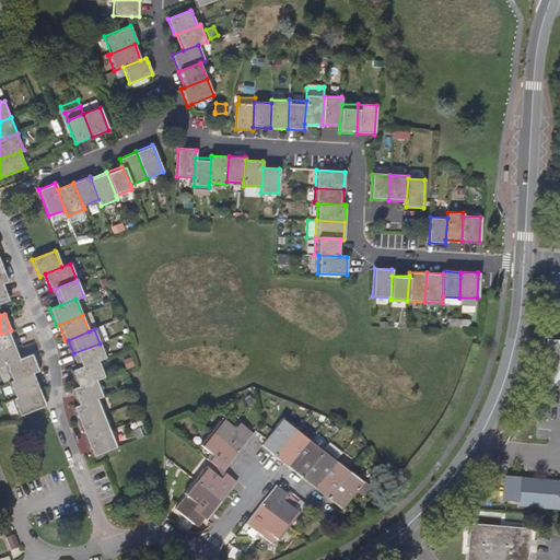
[(0,350),(15,345),(11,330),(0,334),(0,350)]
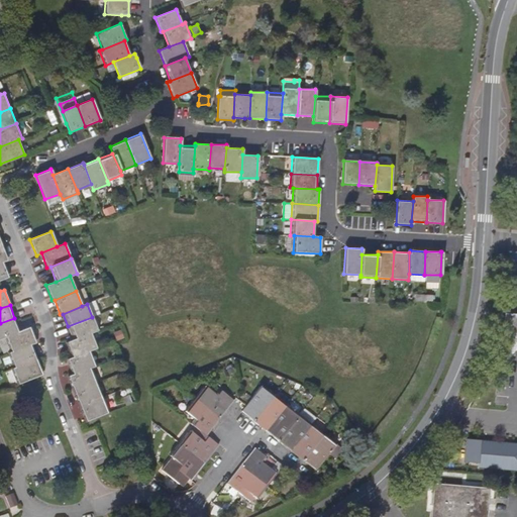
[(516,328),(516,327),(516,313),(507,313),(506,328),(516,328)]
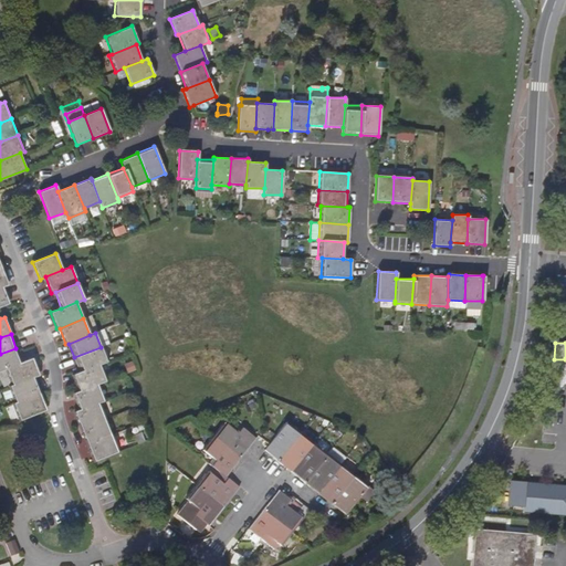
[(74,357),(80,371),(100,365),(106,362),(101,347),(74,357)]
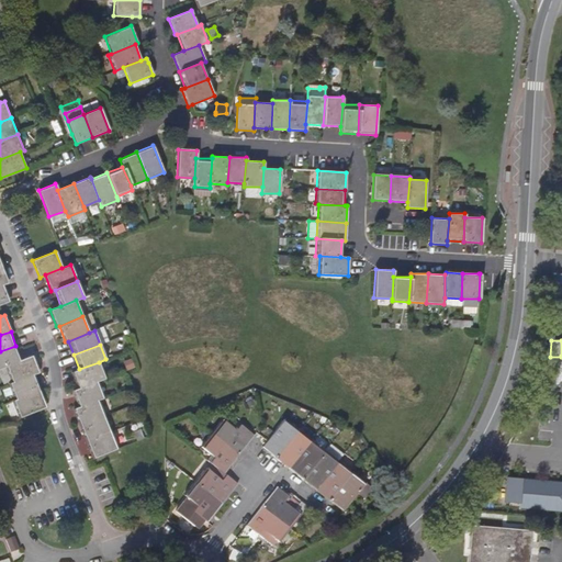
[(21,360),(15,346),(0,351),(0,368),(6,367),(21,360)]
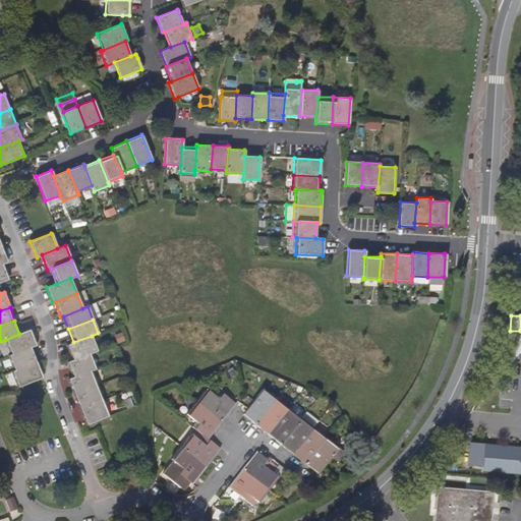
[(10,355),(31,347),(36,345),(30,330),(19,334),(5,340),(10,355)]
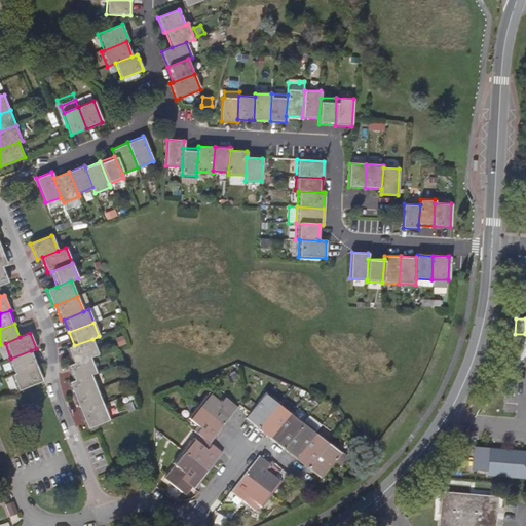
[(67,347),(73,364),(90,357),(98,353),(92,339),(74,345),(67,347)]
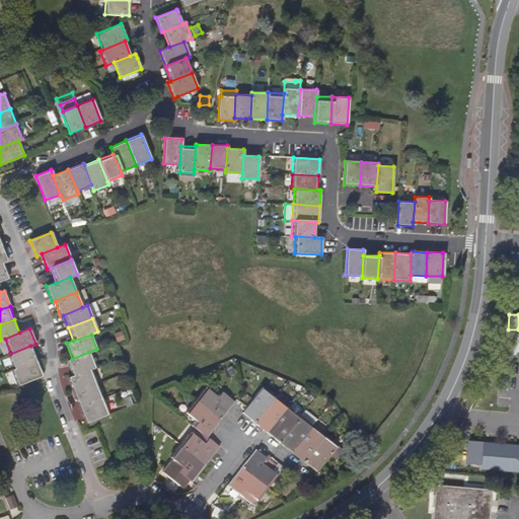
[(14,369),(36,360),(30,346),(10,354),(8,355),(14,369)]
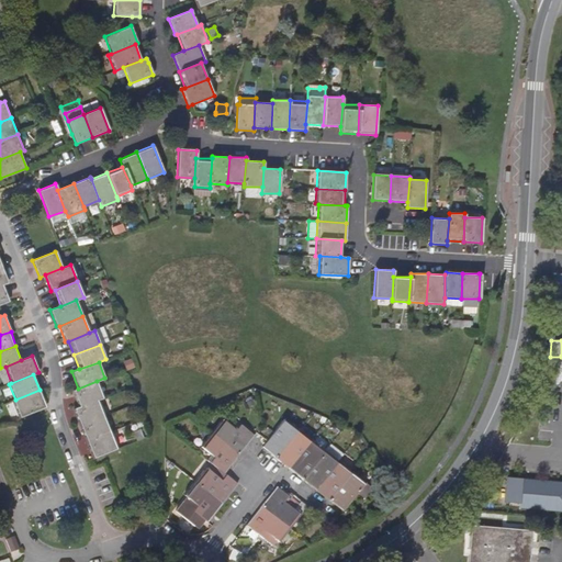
[(72,391),(79,407),(97,401),(103,397),(97,381),(78,389),(72,391)]
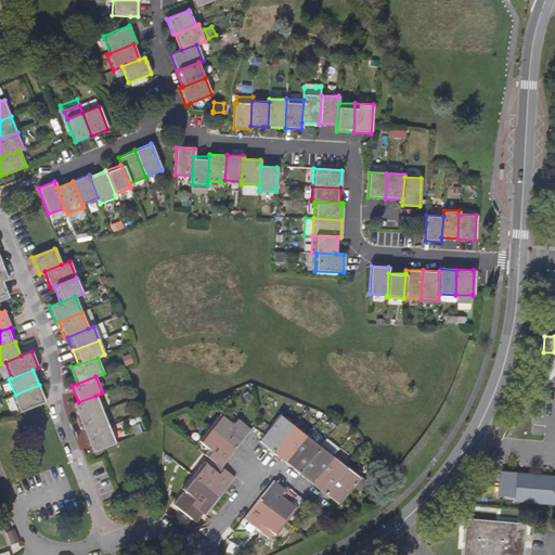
[(46,402),(39,385),(15,395),(12,396),(18,413),(46,402)]
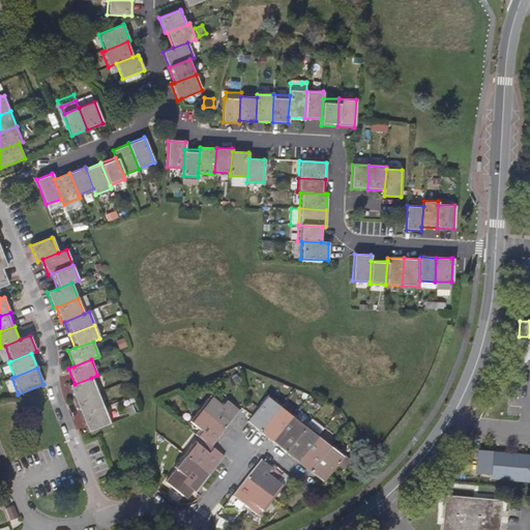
[(69,386),(76,401),(97,392),(91,378),(75,384),(69,386)]
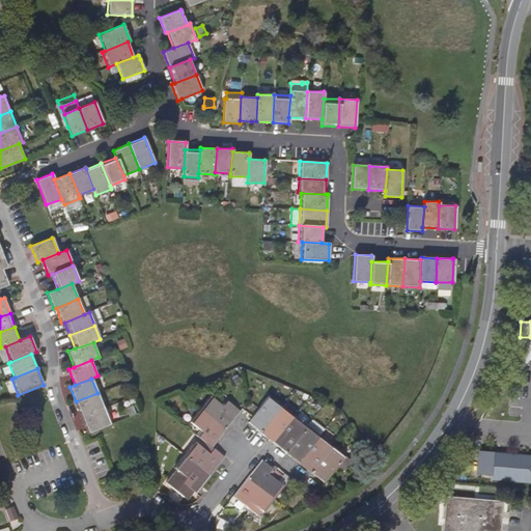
[(98,393),(76,401),(81,417),(103,409),(98,393)]
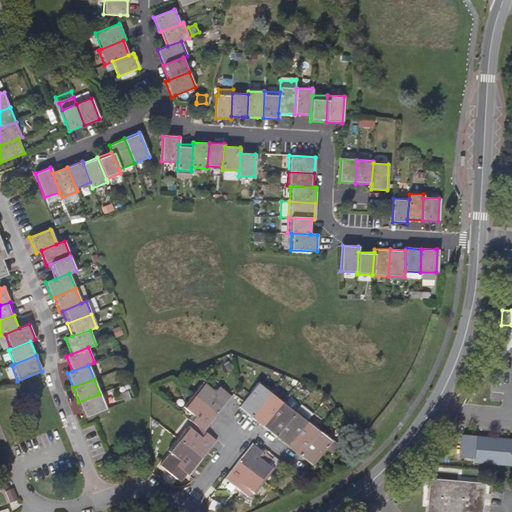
[(217,414),(231,397),(218,387),(213,392),(202,382),(192,394),(217,414)]
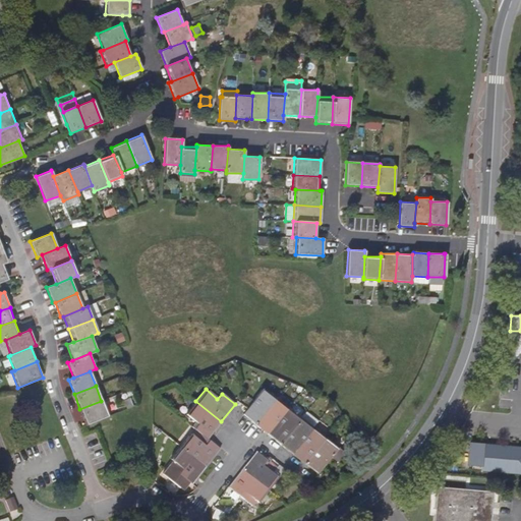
[(243,415),(255,425),(276,399),(264,389),(247,410),(243,415)]
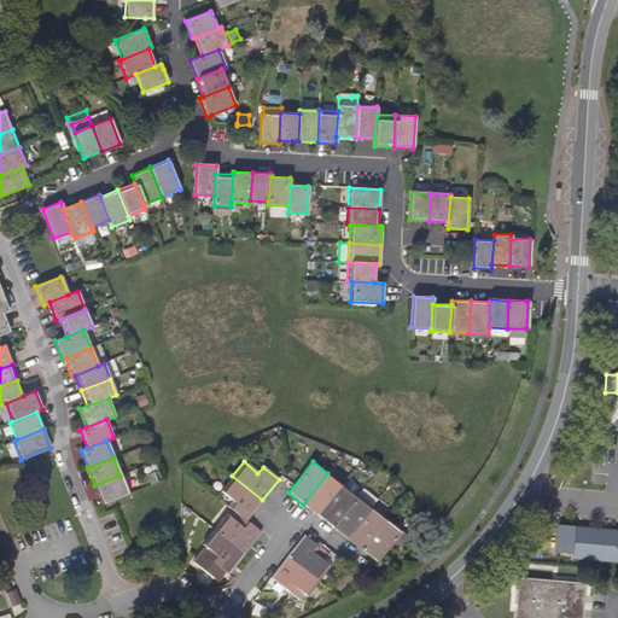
[(157,482),(153,473),(147,476),(151,484),(157,482)]
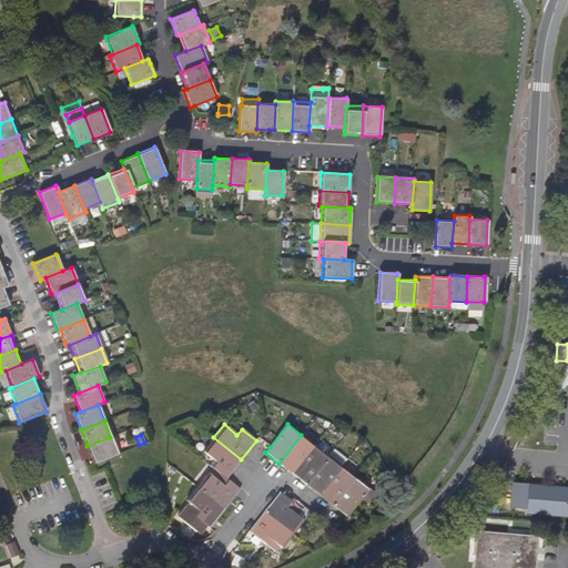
[(279,464),(292,474),(314,445),(301,435),(279,464)]
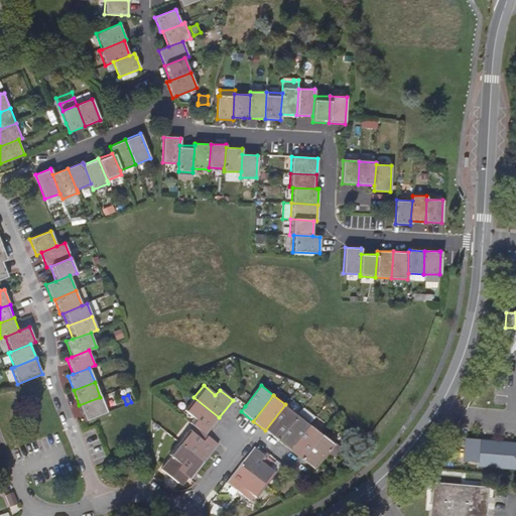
[(79,405),(85,420),(106,412),(100,397),(79,405)]
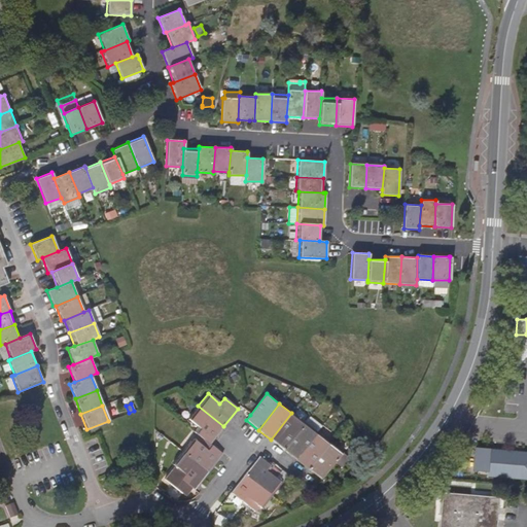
[(197,433),(199,435),(210,444),(223,426),(198,406),(187,419),(201,429),(197,433)]
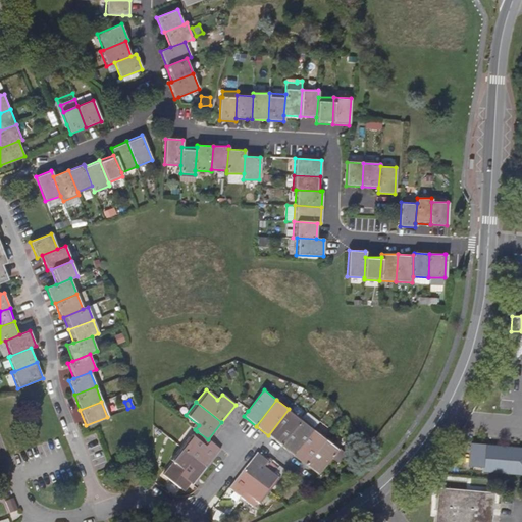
[(268,435),(280,446),(301,419),(289,409),(268,435)]
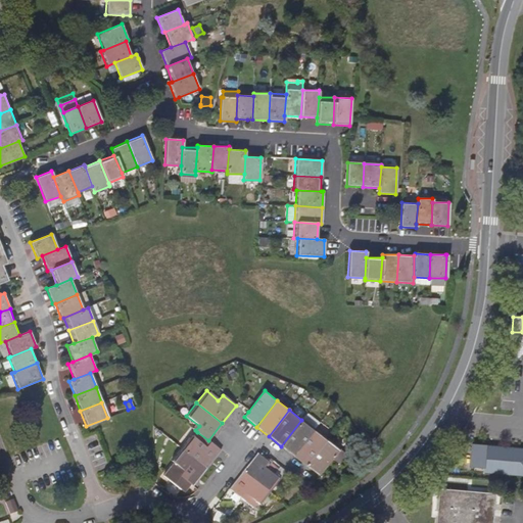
[(281,446),(294,456),(315,429),(319,424),(306,414),(301,420),(281,446)]
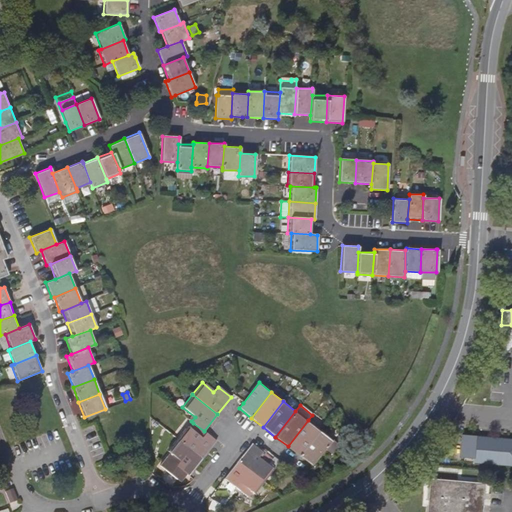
[(308,420),(288,446),(300,456),(320,430),(308,420)]
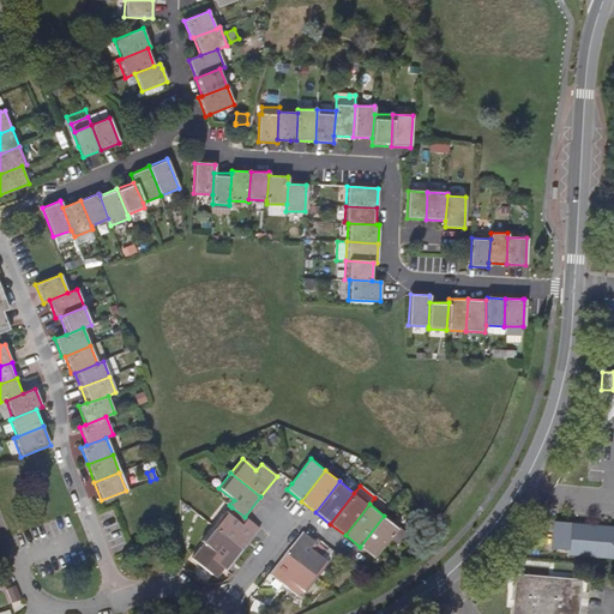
[(258,529),(245,517),(232,507),(226,513),(224,511),(212,525),(242,549),(258,529)]
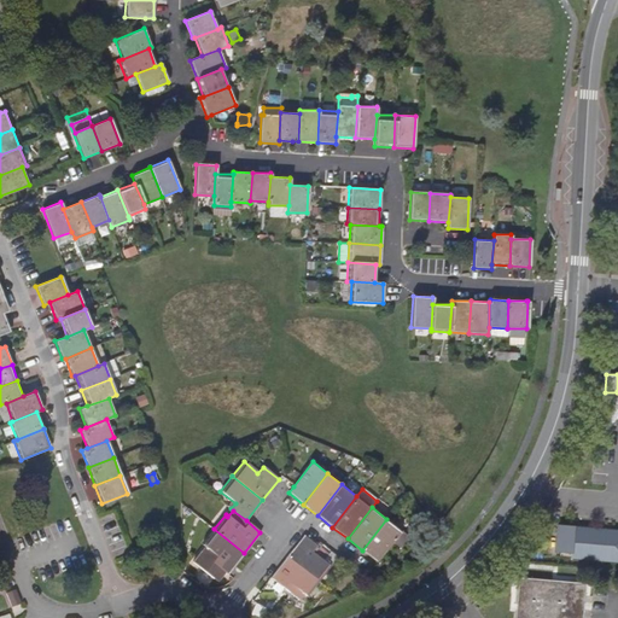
[(362,551),(377,563),(392,541),(400,547),(408,536),(386,519),(362,551)]
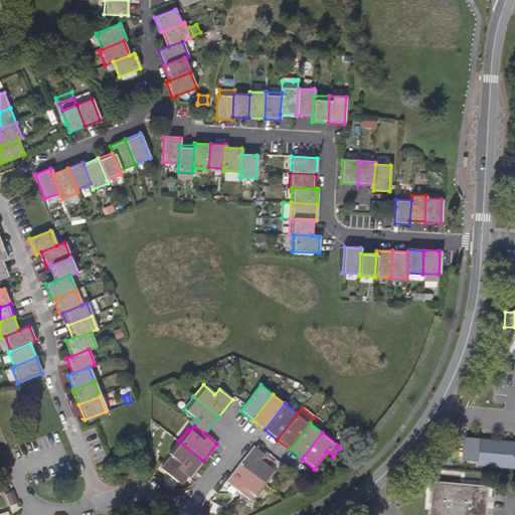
[(475,461),(477,444),(477,439),(466,438),(465,460),(475,461)]
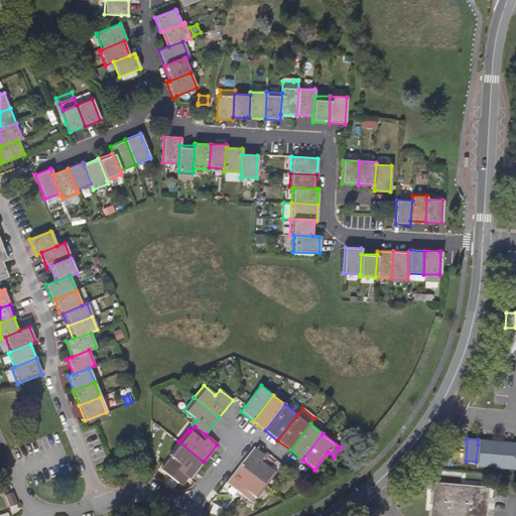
[(187,478),(189,479),(204,462),(178,441),(168,455),(171,457),(161,469),(181,485),(187,478)]
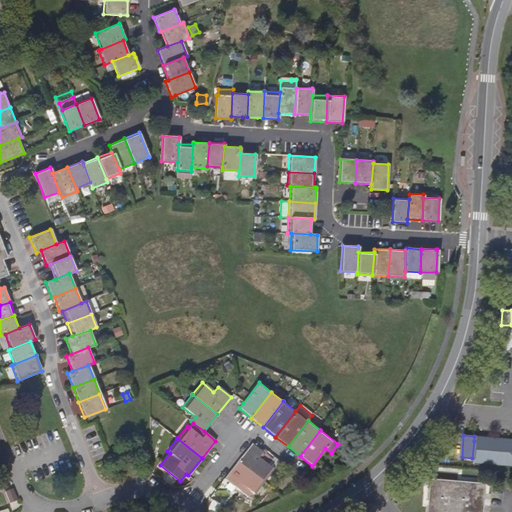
[(481,441),(474,441),(472,458),(479,458),(481,441)]
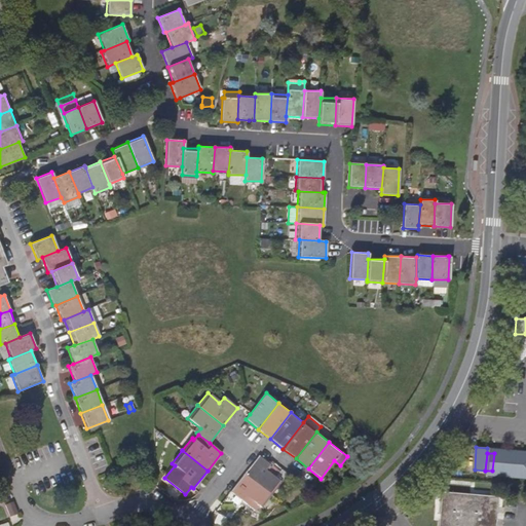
[(525,456),(494,453),(492,471),(525,474),(525,456)]
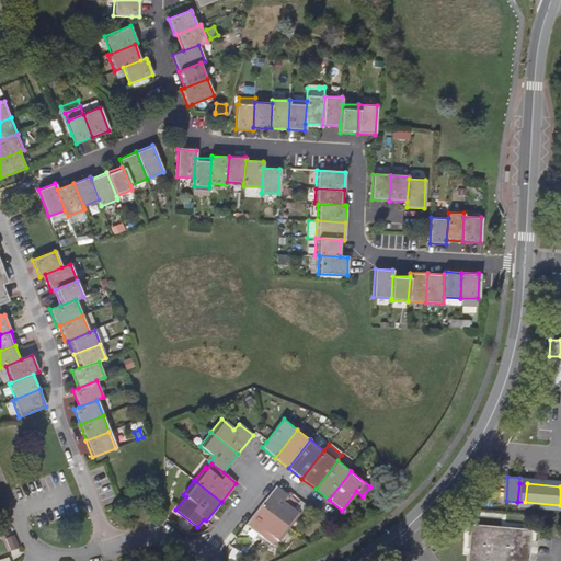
[(276,485),(261,505),(288,527),(299,514),(286,503),(289,497),(276,485)]
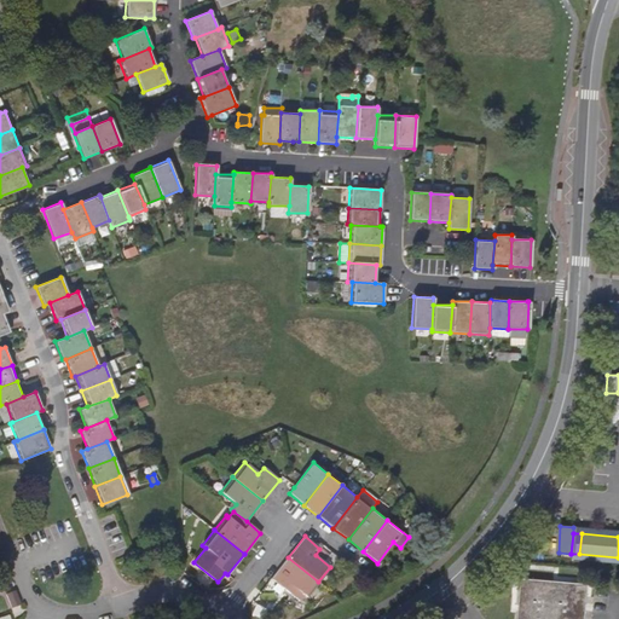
[(277,571),(271,579),(300,601),(304,595),(307,597),(318,582),(288,557),(277,571)]
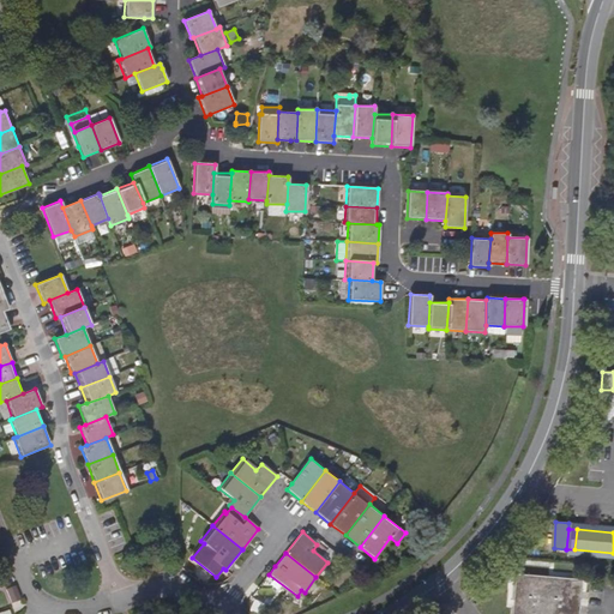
[(374,576),(367,570),(363,576),(371,581),(374,576)]
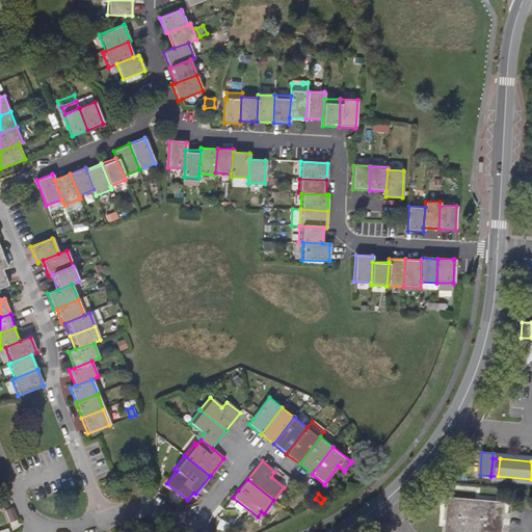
[(501,531),(504,508),(498,502),(450,498),(446,502),(443,531),(501,531)]
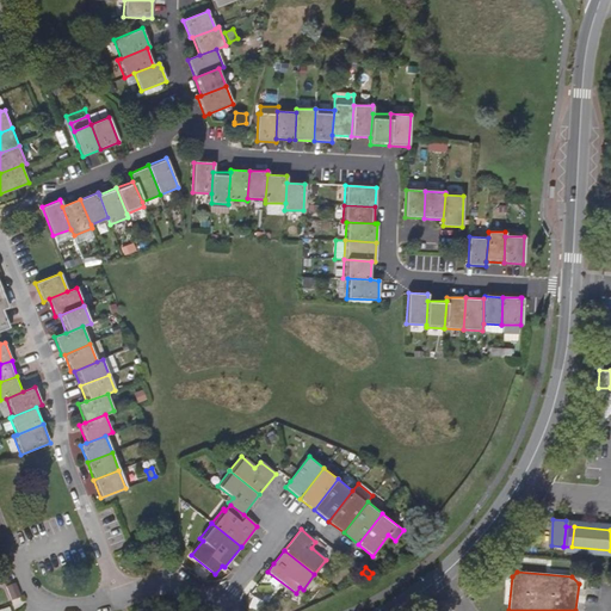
[(20,598),(16,584),(7,587),(12,600),(20,598)]
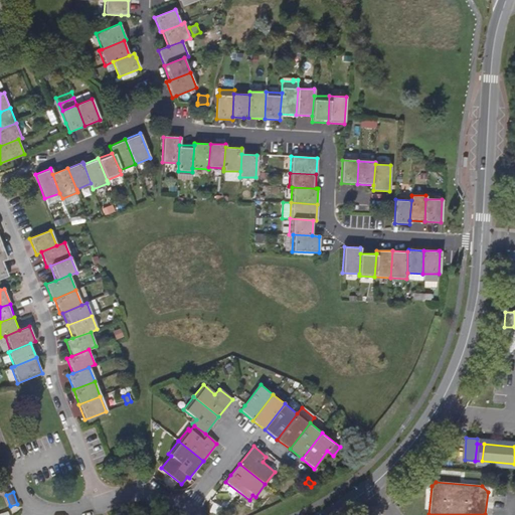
All buildings are outlined.
